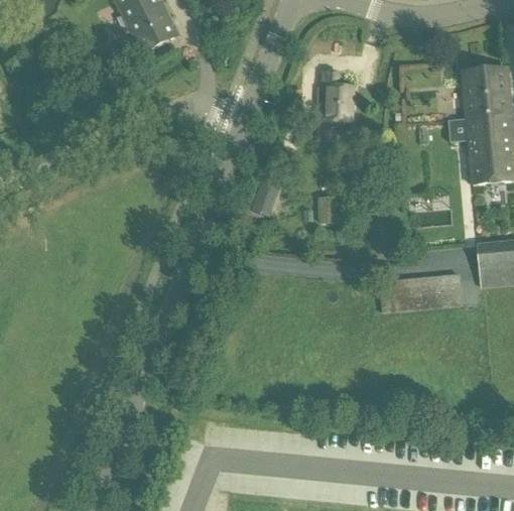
[(176,33),(159,0),(114,0),(140,51),(176,33)]
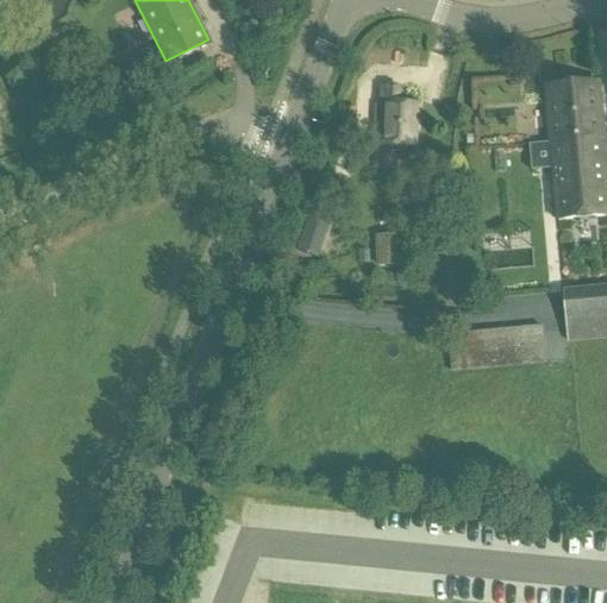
[(531,158),(550,157),(556,217),(606,211),(606,199),(596,80),(544,85),(549,134),(530,137),(531,158)]
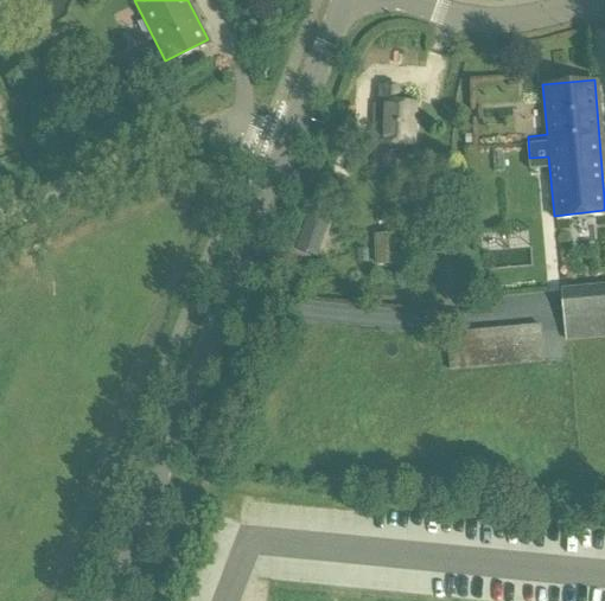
[(381,140),(412,142),(414,100),(395,98),(395,82),(377,82),(376,100),(371,100),(370,136),(381,138),(381,140)]
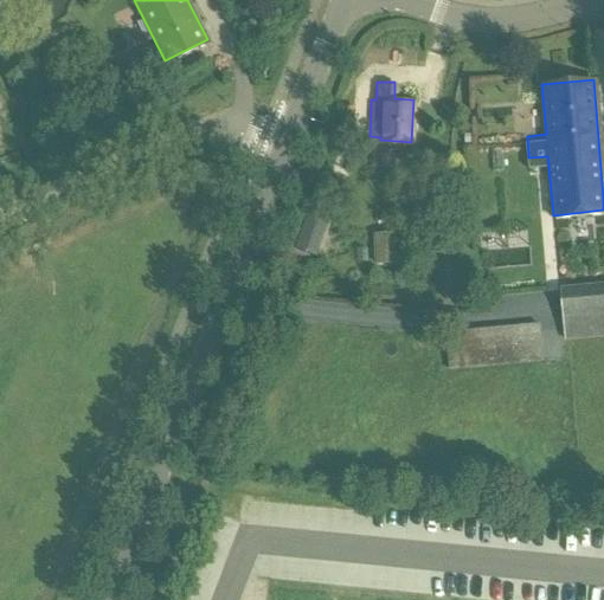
[(340,116),(351,117),(352,103),(340,102),(340,116)]
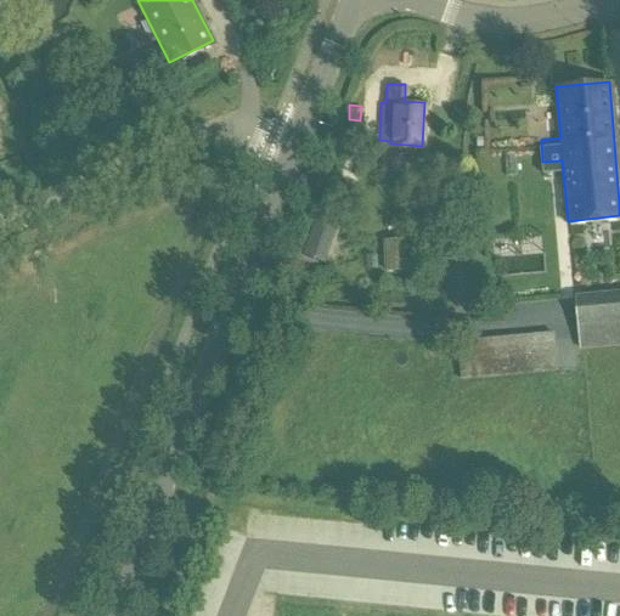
[(297,267),(311,273),(317,255),(321,258),(334,220),(316,213),(297,267)]
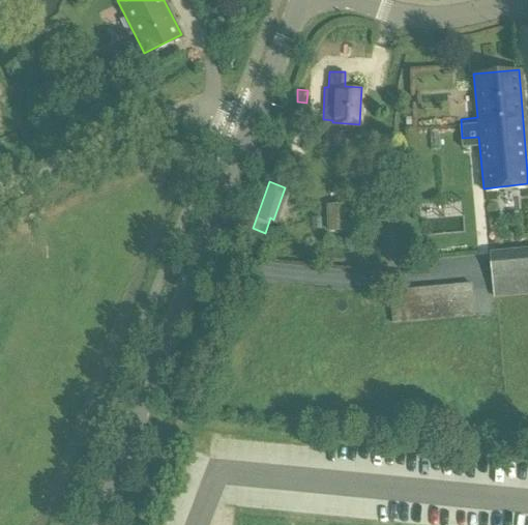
[(326,202),(327,227),(344,226),(343,201),(326,202)]
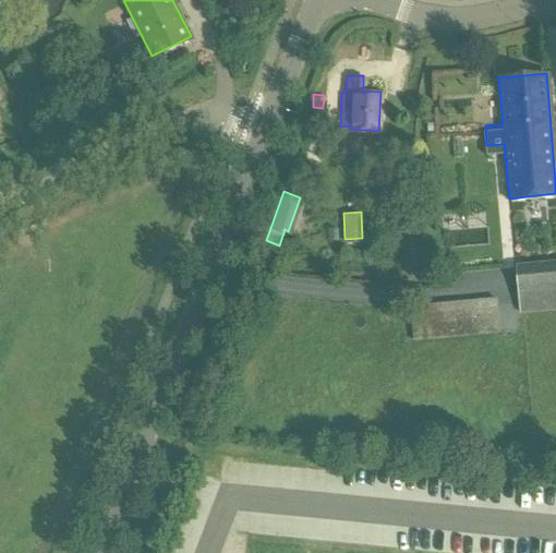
[(555,257),(515,262),(519,310),(555,305),(555,257)]
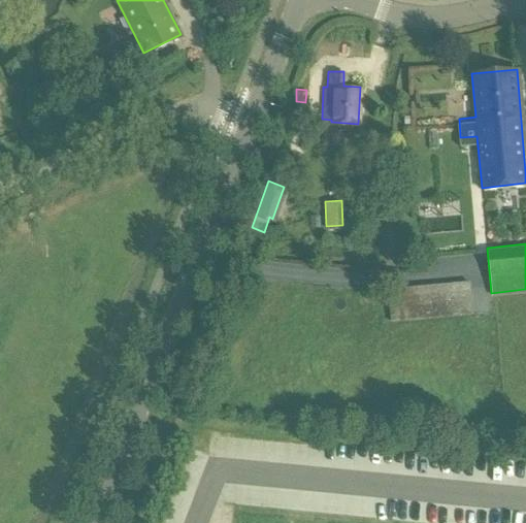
[(387,294),(389,318),(471,311),(468,280),(403,286),(404,292),(387,294)]
